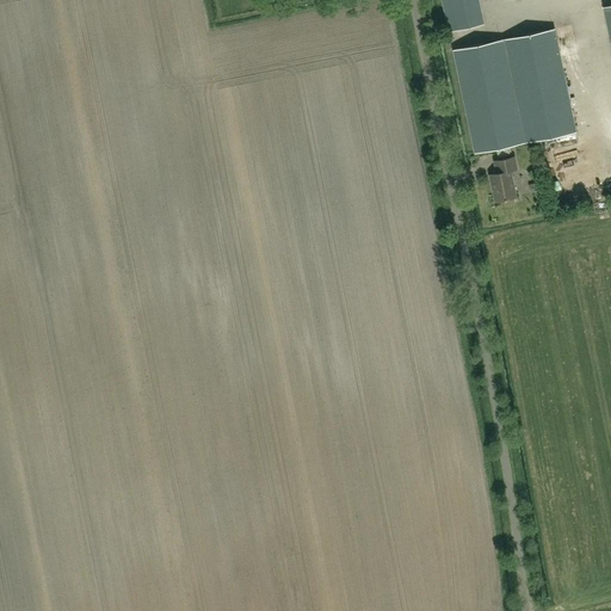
[(442,0),(449,31),(485,24),(479,0),(442,0)]
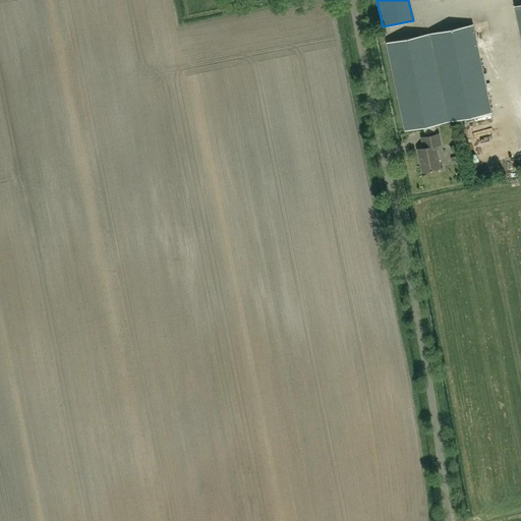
[(473,24),(386,43),(404,129),(491,112),(473,24)]
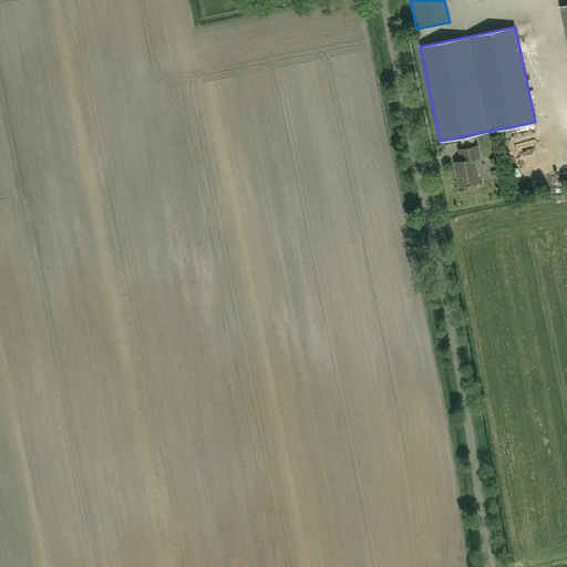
[(477,145),(463,148),(457,150),(460,161),(455,162),(461,187),(478,183),(473,158),(480,157),(477,145)]
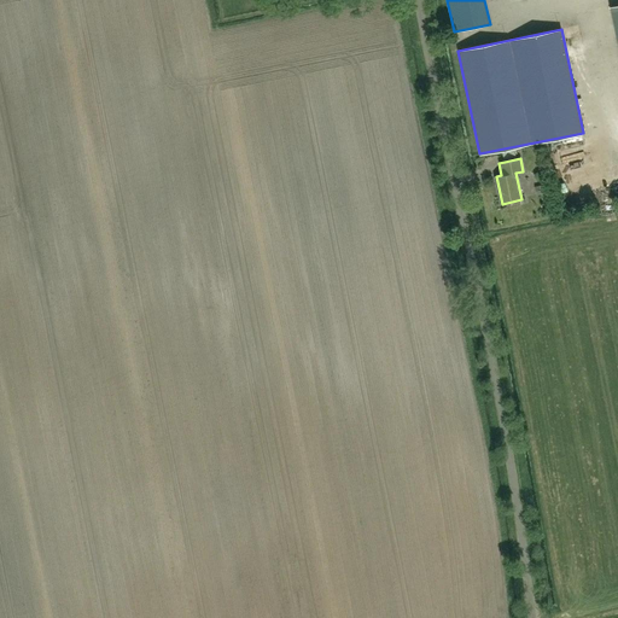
[(561,174),(565,181),(578,176),(576,168),(561,174)]
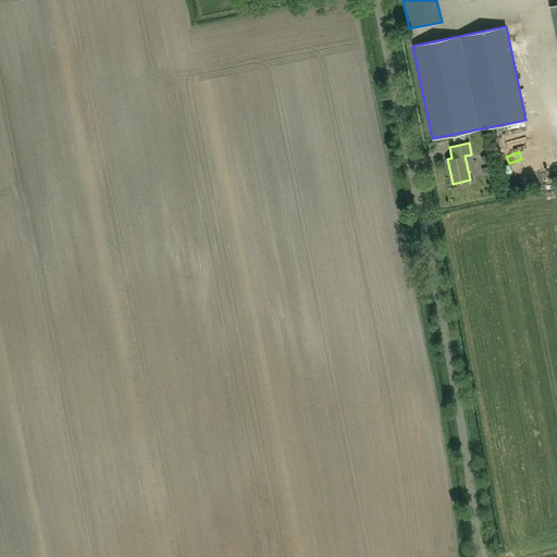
[(509,165),(514,175),(527,169),(521,159),(509,165)]
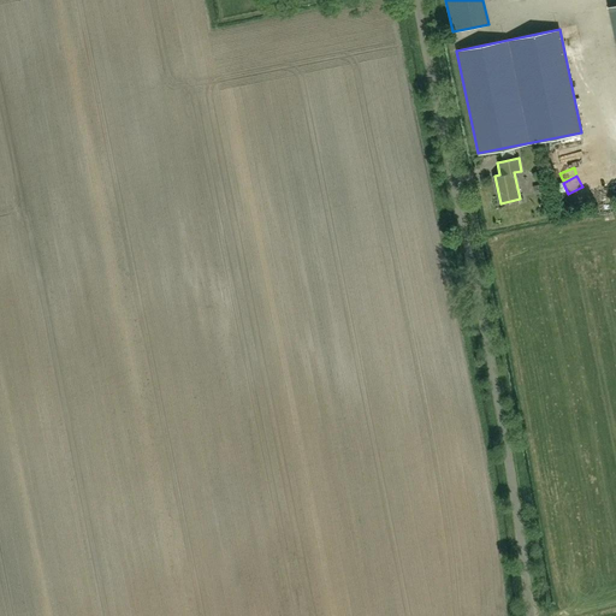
All buildings are outlined.
